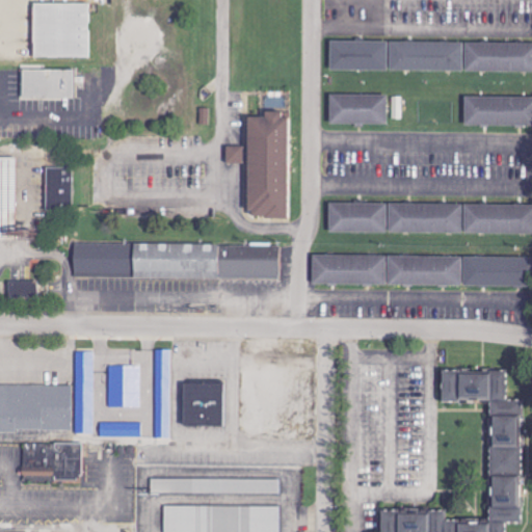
[(33,57),(91,56),(90,3),(33,3),(33,57)]
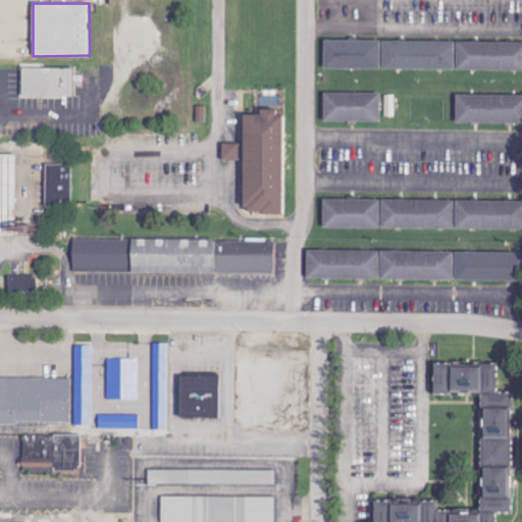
[(379,41),(324,40),(323,69),(379,69),(379,41)]
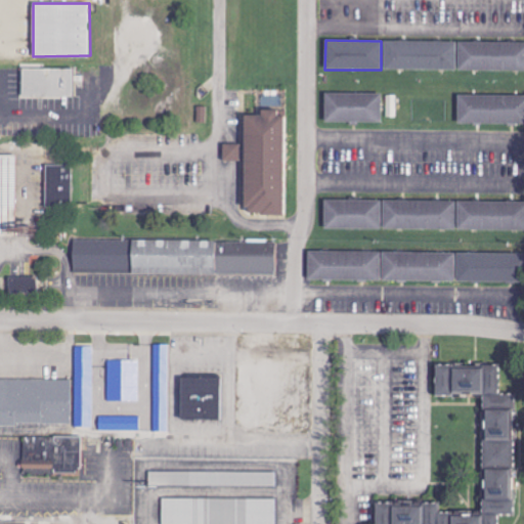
[(384,70),(455,71),(455,42),(384,42),(384,70)]
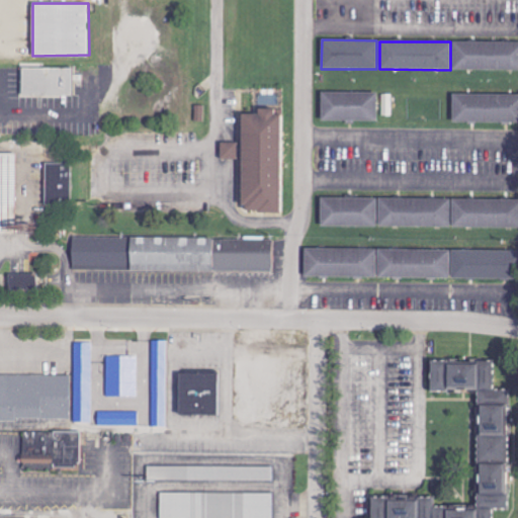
[(517,70),(517,42),(452,42),(452,70),(517,70)]
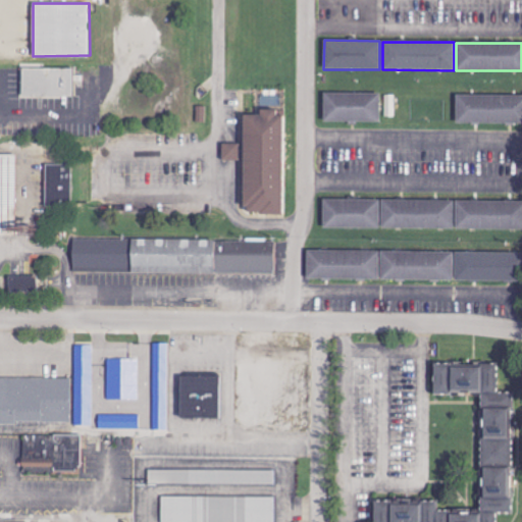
[(22,65),(74,65),(74,94),(22,95),(22,65)]
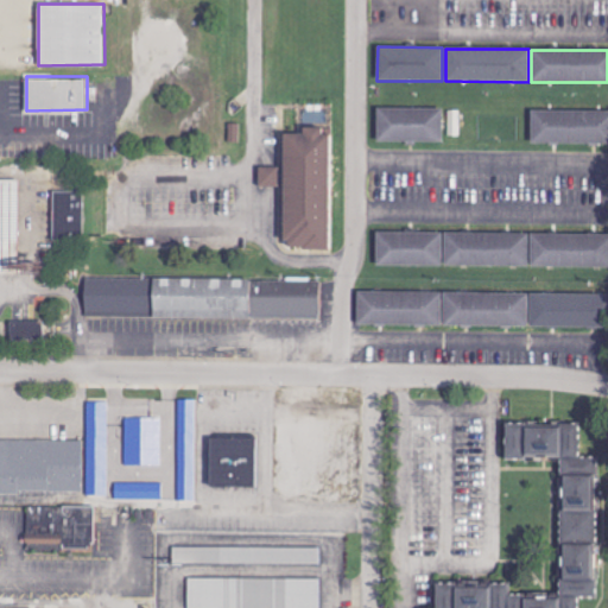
[(443,109),(377,109),(377,143),(442,143),(443,109)]
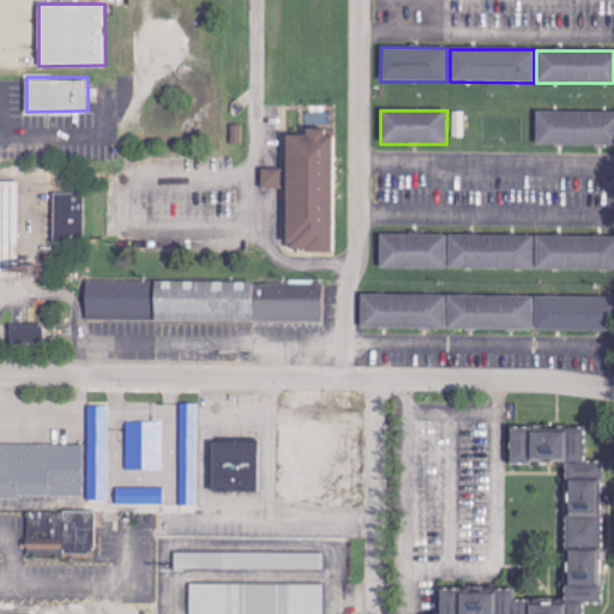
[(613,113),(536,112),(535,145),(613,145),(613,113)]
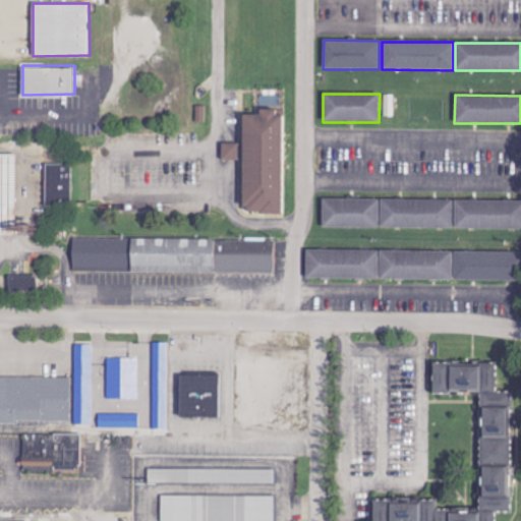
[(244,112),(257,112),(258,105),(278,105),(278,111),(284,112),(283,213),(247,213),(243,204),(244,112)]
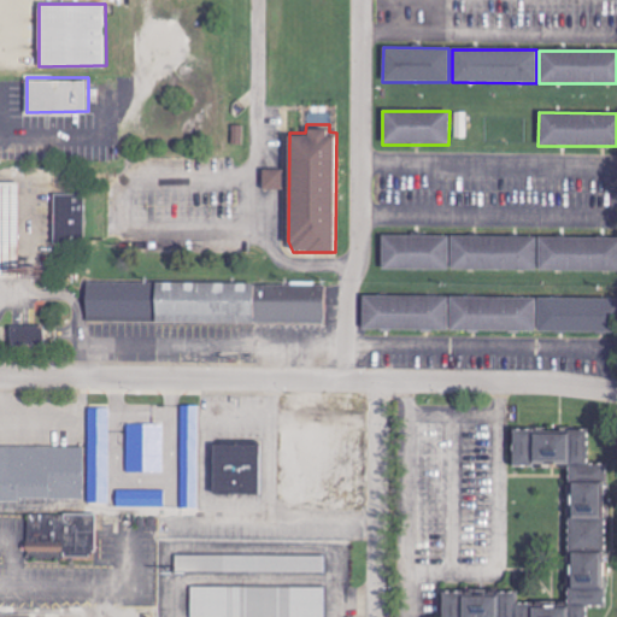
[(262,189),(281,191),(282,171),(263,171),(262,189)]
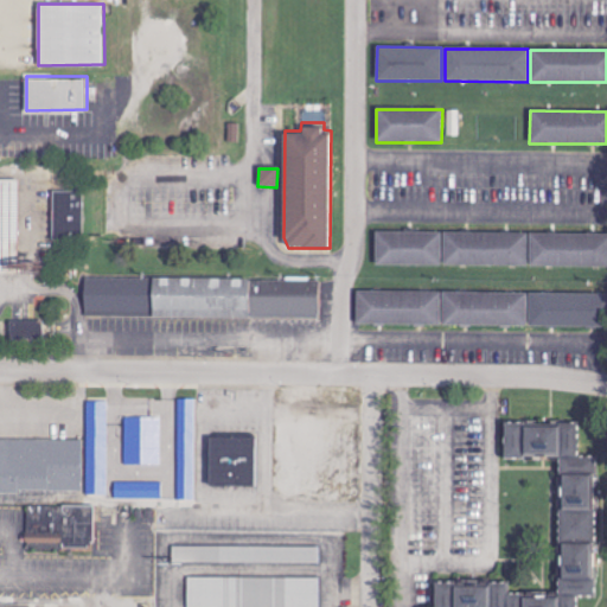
[(19,181),(0,180),(0,260),(19,261),(19,257),(43,257),(43,231),(19,231),(19,181)]
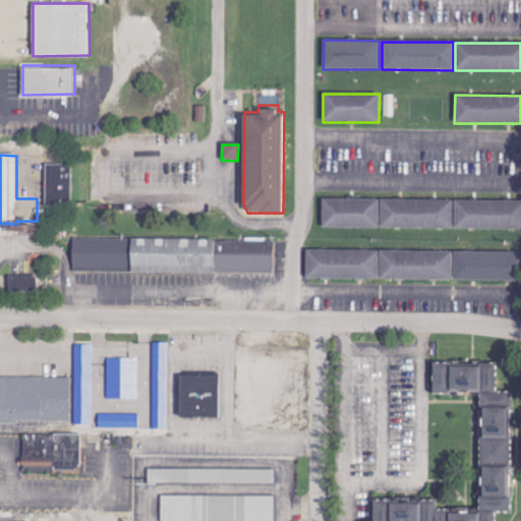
[(45,207),(56,207),(56,200),(70,200),(71,165),(46,165),(45,207)]
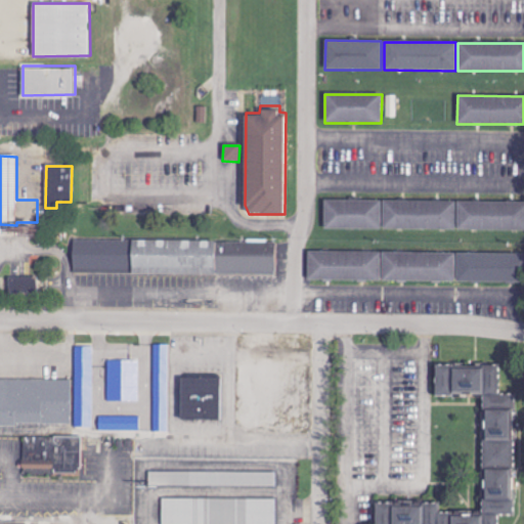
[(322,229),(380,230),(381,202),(323,201),(322,229)]
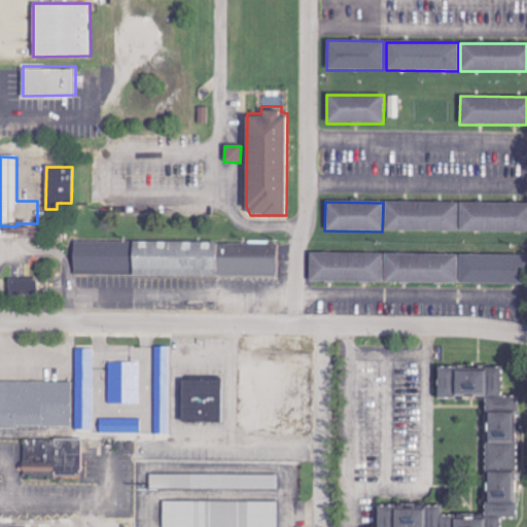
[(384,231),(457,232),(458,203),(384,203),(384,231)]
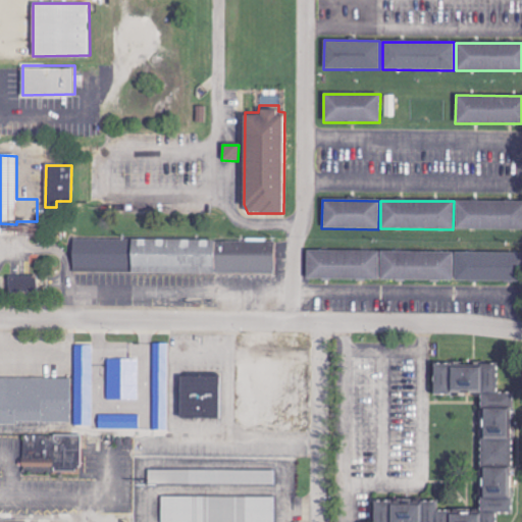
[(521,202),(455,201),(455,228),(521,229),(521,202)]
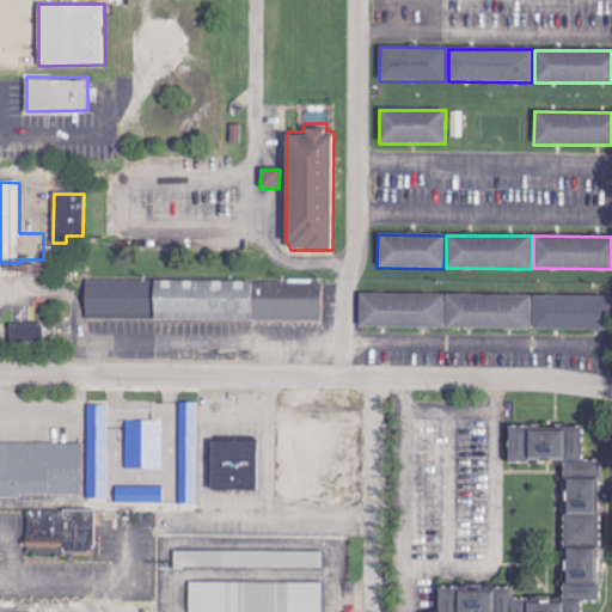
[(322,322),(322,283),(85,282),(85,319),(322,322)]
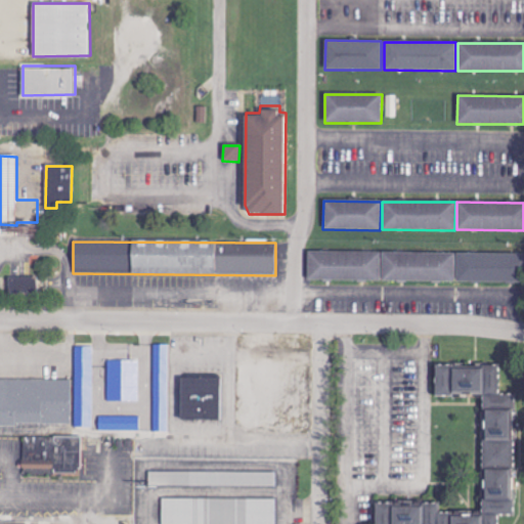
[(454,254),(307,252),(307,280),(380,281),(454,282),(454,254)]
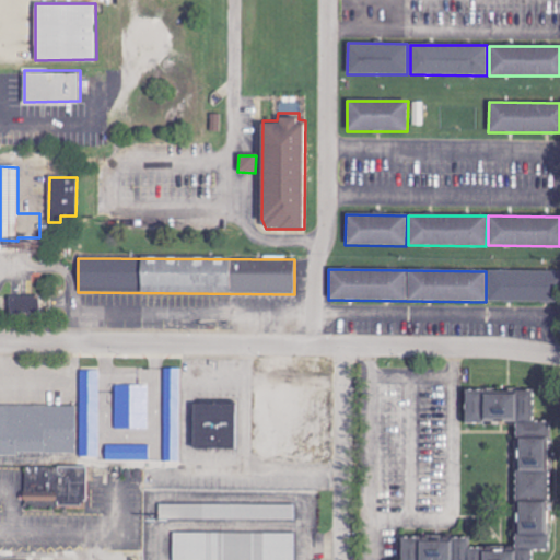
[(559,271),(487,272),(487,303),(559,302),(559,271)]
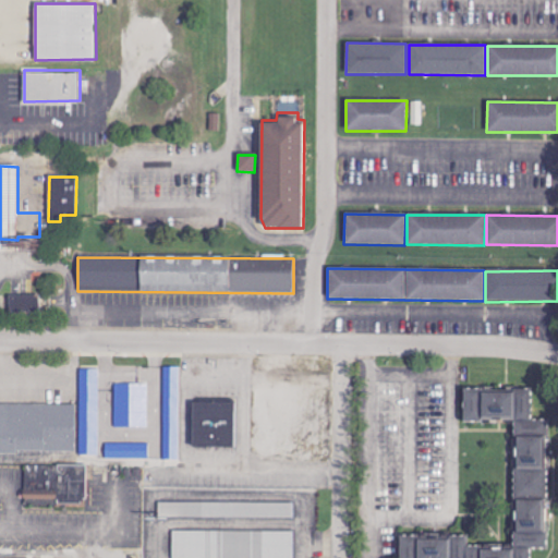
[(10,295),(9,315),(40,315),(40,296),(10,295)]
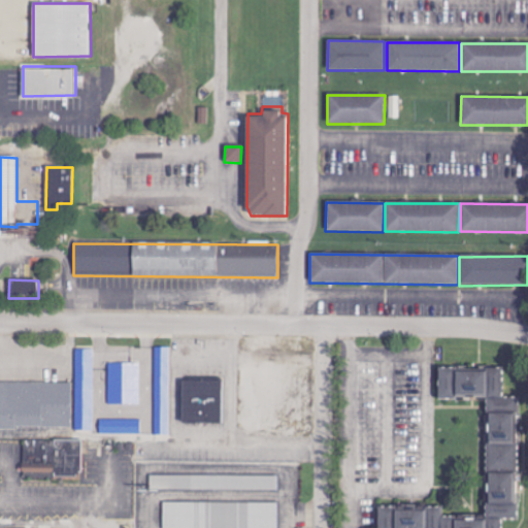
[(171,348),(156,348),(155,435),(169,435),(171,348)]
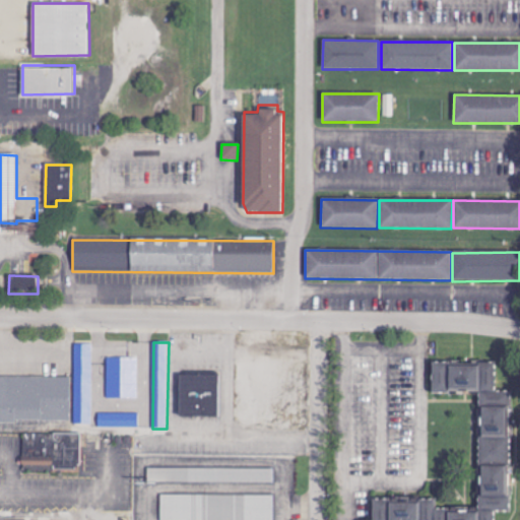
[(75,345),(76,425),(93,425),(92,345),(75,345)]
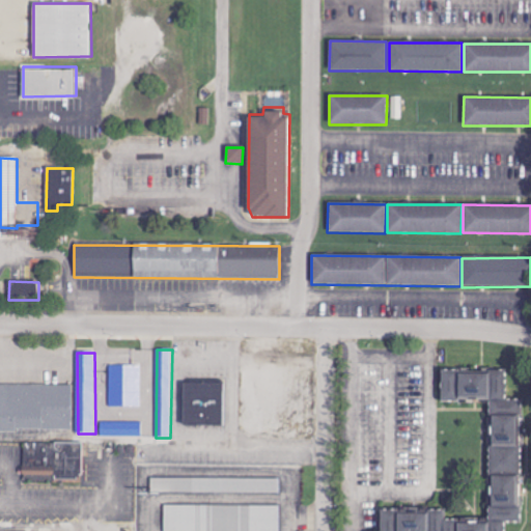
[(141,366),(110,366),(110,407),(141,408),(141,366)]
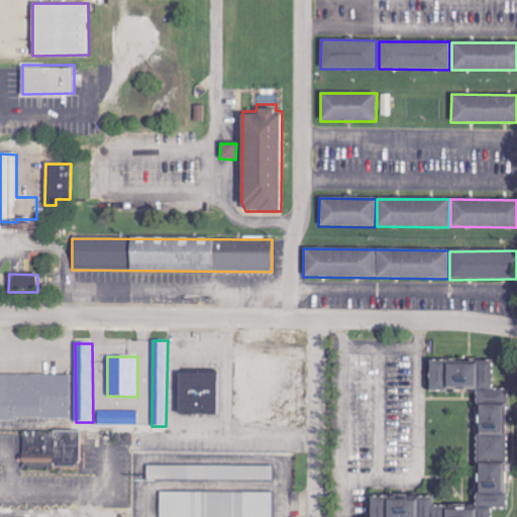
[(476,390),(476,512),(442,512),(442,507),(432,507),(432,497),(369,497),(368,516),(488,516),(489,509),(506,509),(505,390),(491,390),(491,363),(443,363),(443,362),(428,362),(428,390),(476,390)]
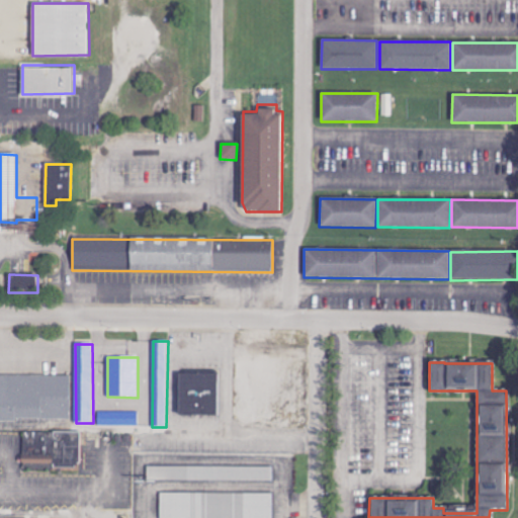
[(71,376),(0,374),(0,420),(70,421),(71,376)]
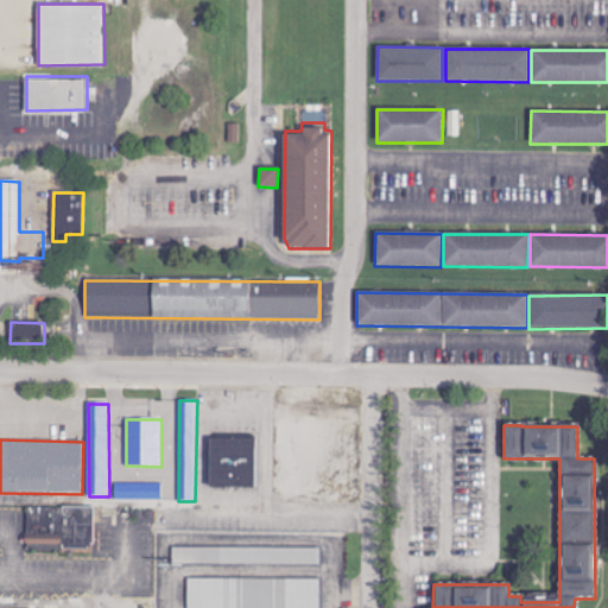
[(208,488),(253,489),(253,462),(259,462),(260,441),(209,439),(208,488)]
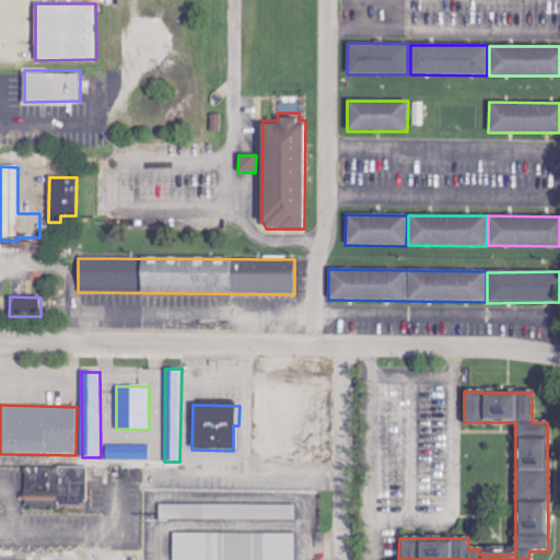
[(88,468),(24,467),(24,506),(86,508),(88,468)]
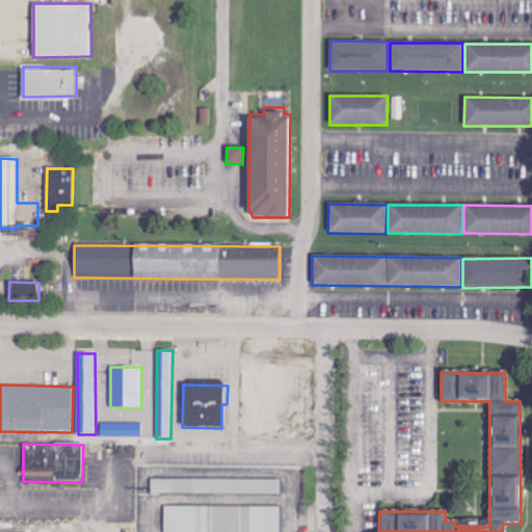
[(153,479),(153,494),(280,495),(280,480),(153,479)]
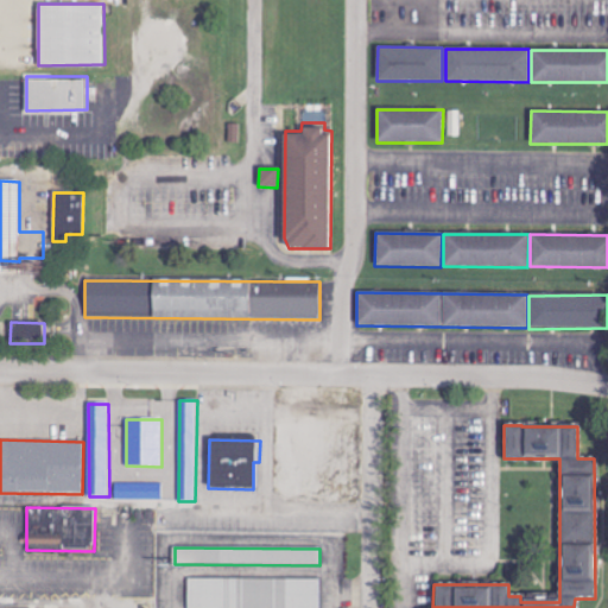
[(187,607),(318,607),(320,580),(188,578),(187,607)]
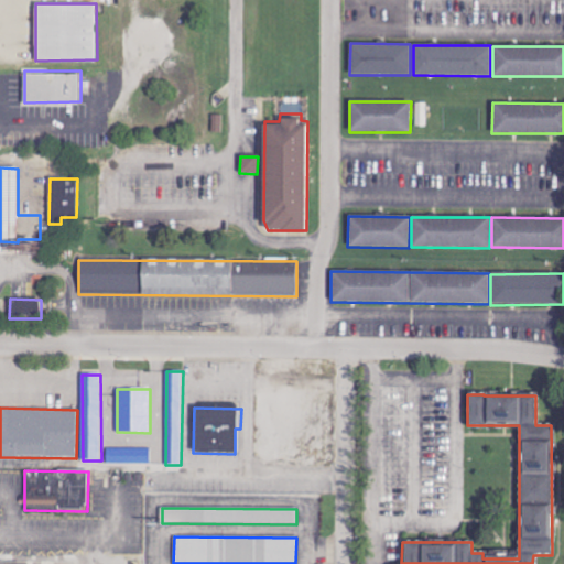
All buildings are outlined.
